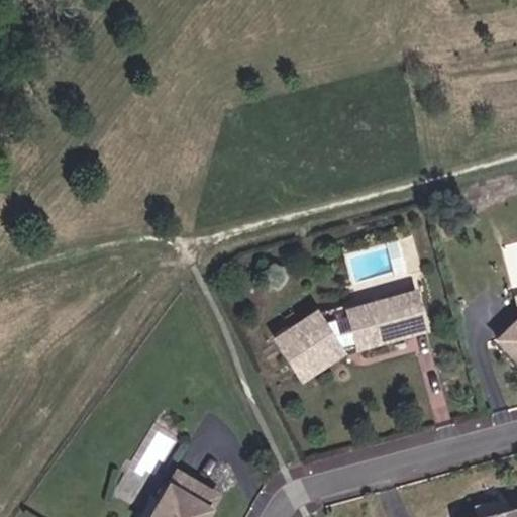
[(420,289),(346,308),(358,344),(366,352),(416,338),(413,330),(431,326),(420,289)]
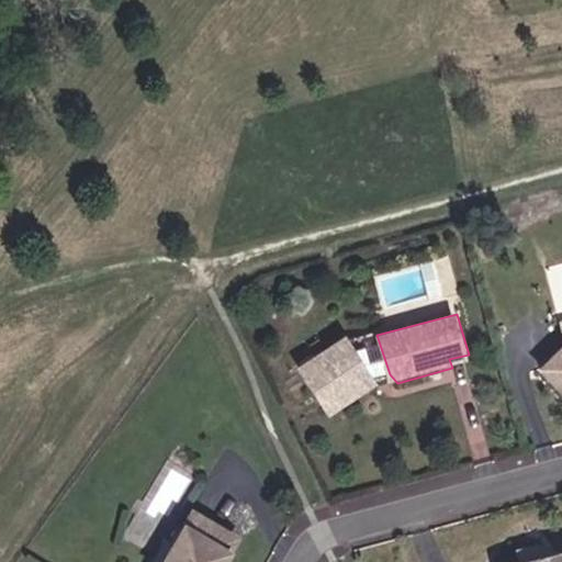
[(346,334),(301,363),(333,417),(382,388),(346,334)]
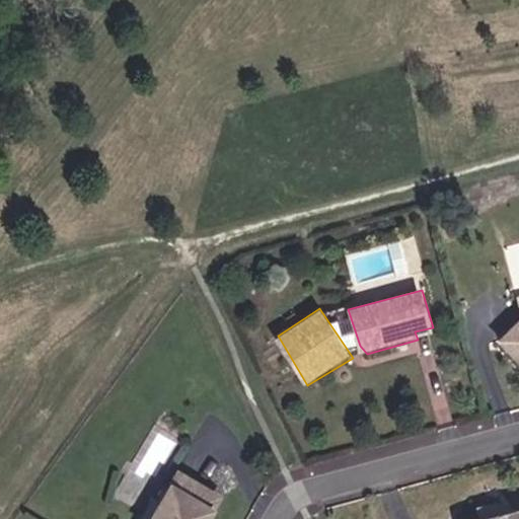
[(518,319),(499,343),(518,361),(518,319)]
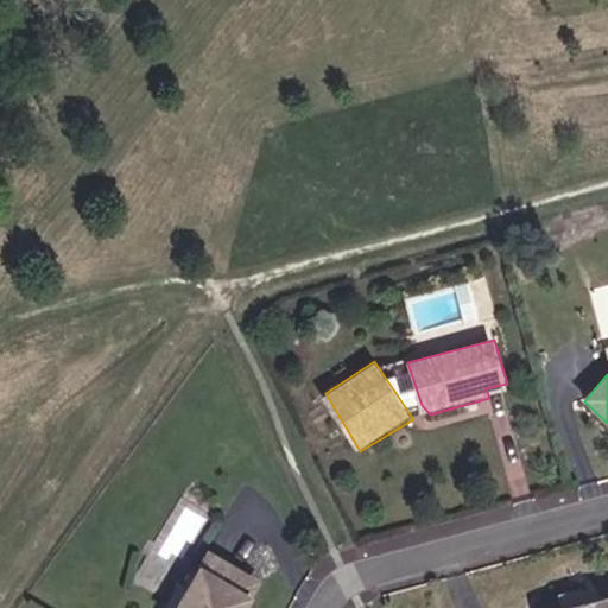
[(244,607),(258,582),(207,551),(170,607),(244,607)]
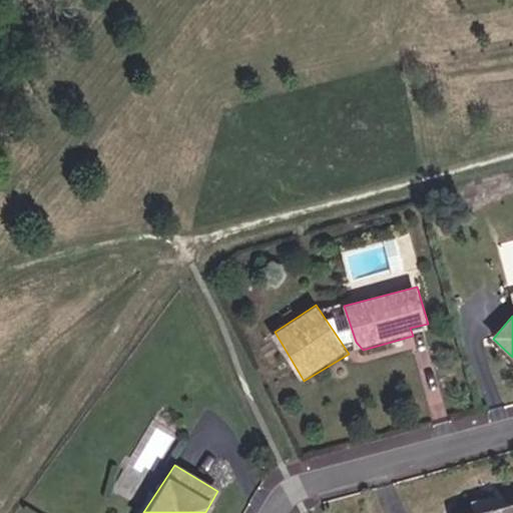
[(512,512),(512,500),(464,512),(512,512)]
